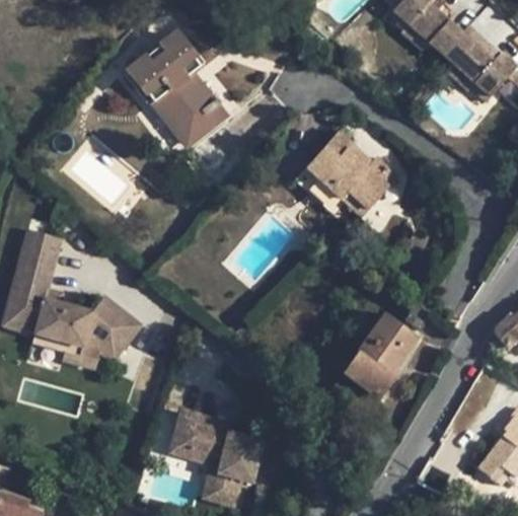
[(429,40),(442,52),(462,29),(437,8),(429,0),(403,0),(390,14),(405,27),(409,22),(429,40)]
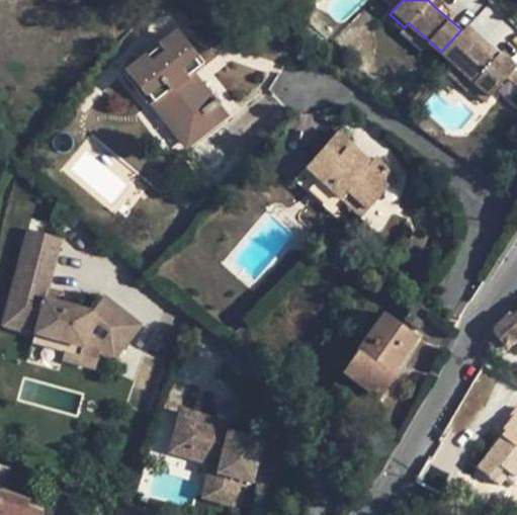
[(428,0),(436,8),(442,0),(428,0)]
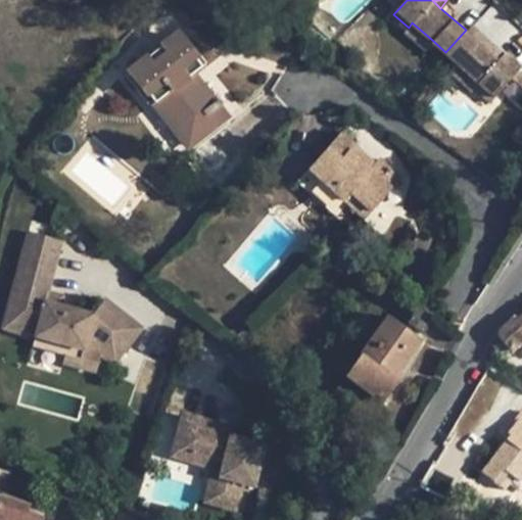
[(473,21),(466,30),(500,60),(507,51),(473,21)]
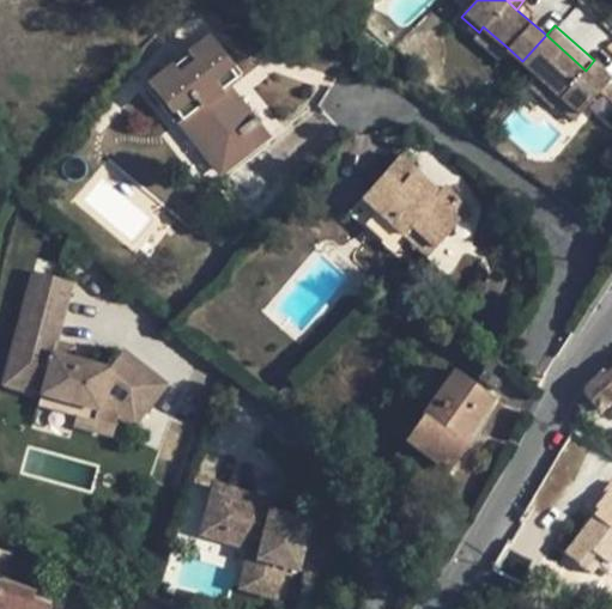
[(479,32),(476,36),(498,56),(507,47),(483,26),(479,32)]
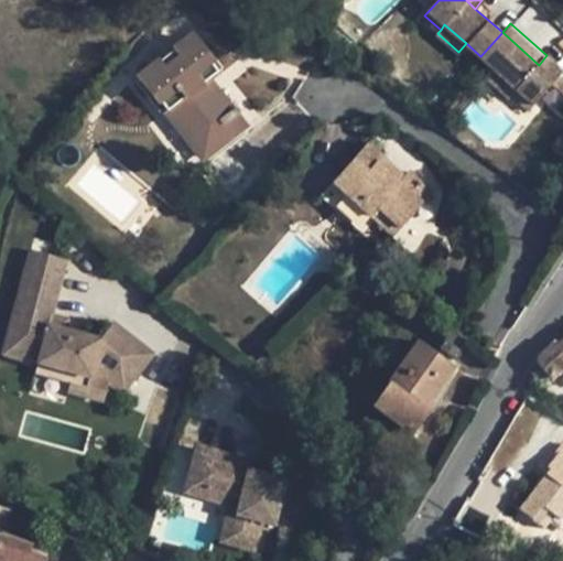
[(502,32),(480,56),(495,68),(517,88),(512,94),(528,107),(562,68),(547,55),(539,65),(502,32)]
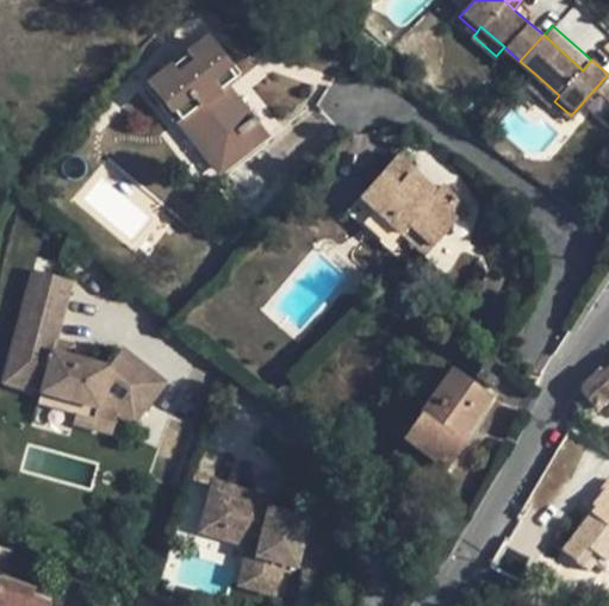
[(178,77),(171,69),(153,82),(221,168),(263,135),(221,80),(232,70),(206,39),(194,50),(202,58),(178,77)]
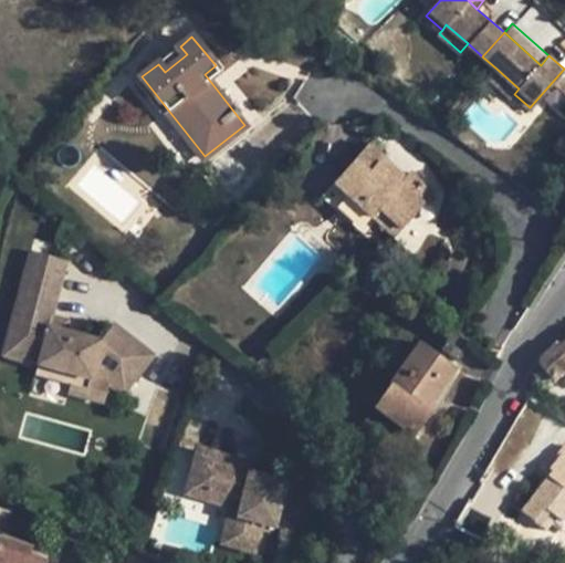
[(187,54),(180,47),(158,64),(165,72),(187,54)]
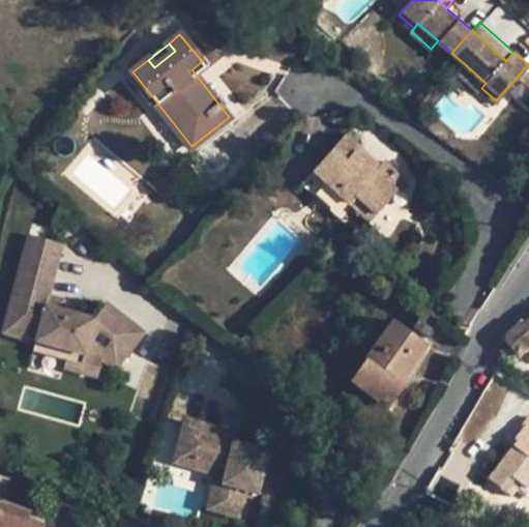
[(481,88),(486,83),(465,64),(457,72),(477,91),(481,88)]
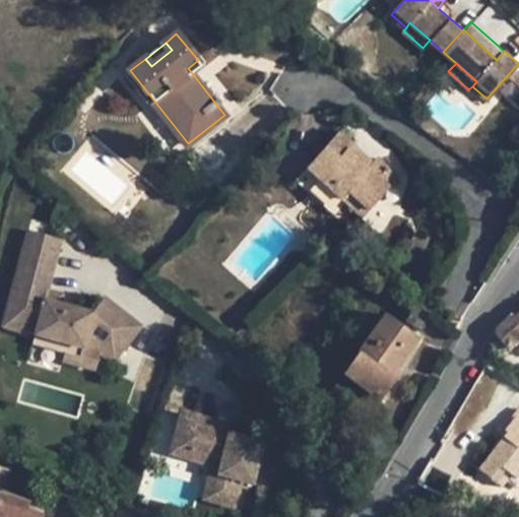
[(518,119),(508,132),(518,141),(518,119)]
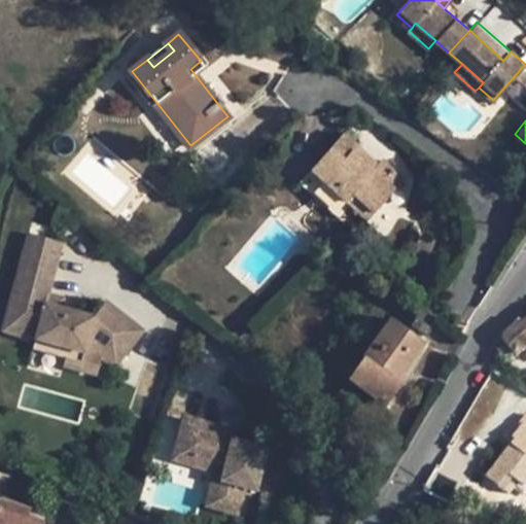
[(352,149),(357,143),(344,131),(316,163),(353,196),(358,189),(379,207),(405,177),(383,159),(380,163),(375,168),(352,149)]
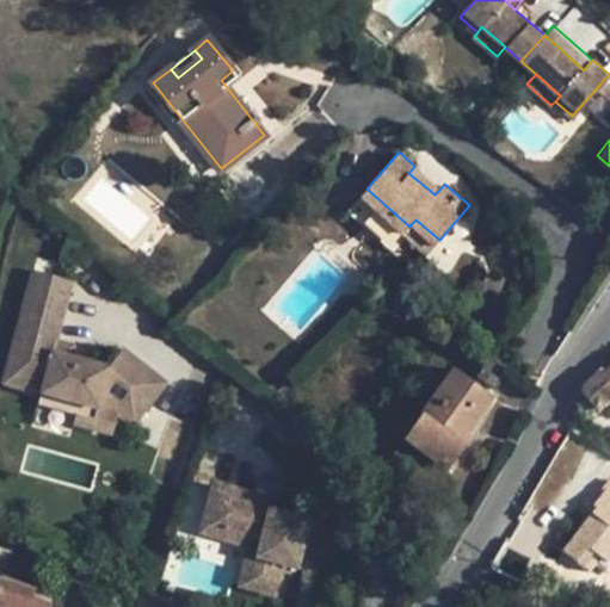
[(414,166),(408,173),(435,194),(441,189),(414,166)]
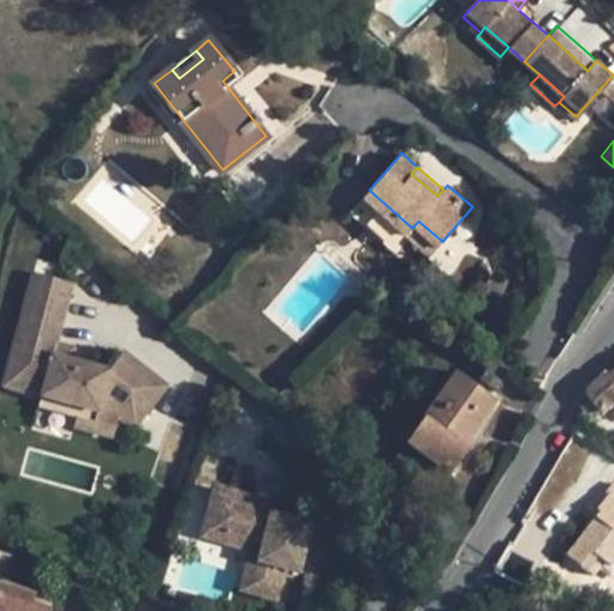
[(412,228),(369,190),(362,198),(405,237),(412,228)]
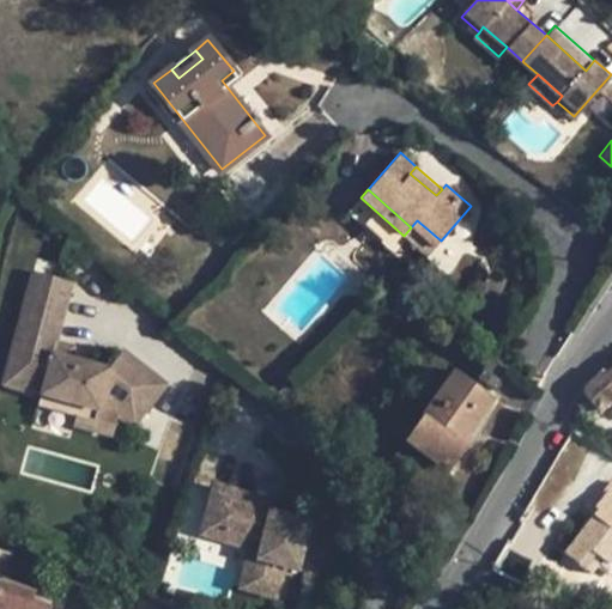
[(417,220),(411,227),(435,248),(441,241),(417,220)]
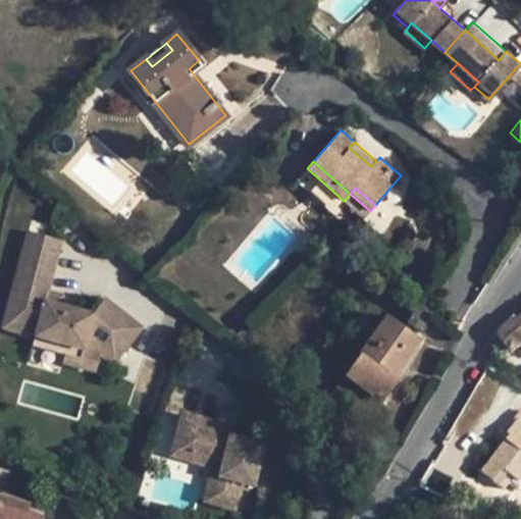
[(32,345),(64,353),(65,353),(68,343),(100,352),(107,354),(114,359),(141,324),(104,296),(92,312),(44,299),(53,265),(60,238),(29,229),(3,325),(35,334),(32,345)]
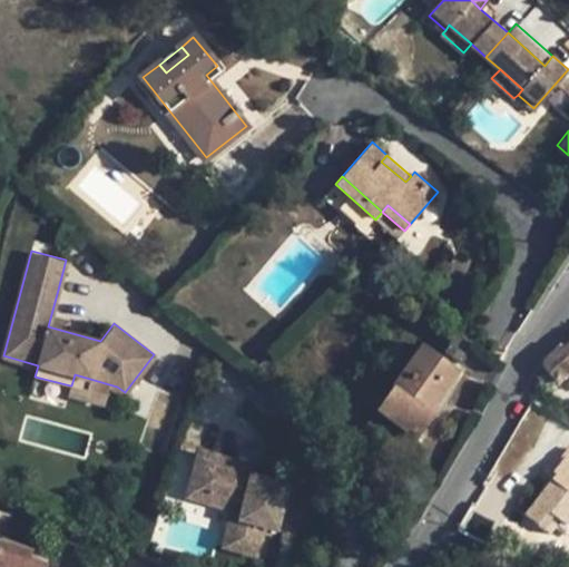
[(48,326),(72,333),(75,322),(51,315),(48,326)]
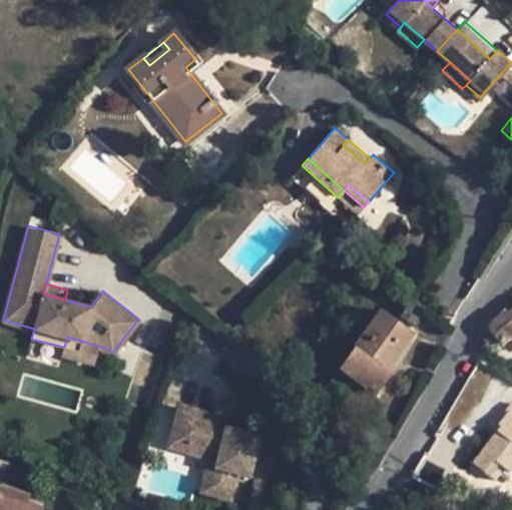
[(402,316),(414,323),(422,310),(410,301),(402,316)]
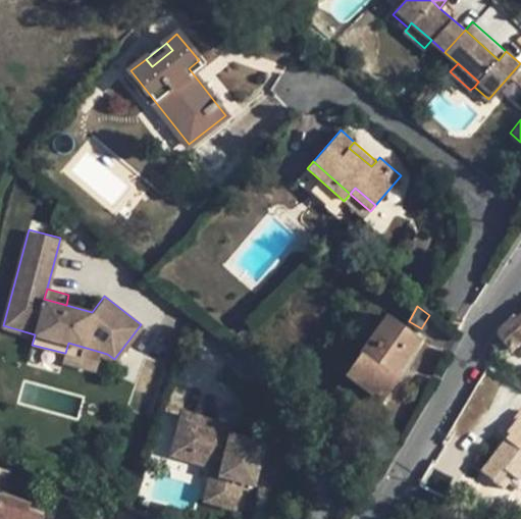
[(400,372),(398,369),(419,339),(385,315),(360,352),(361,353),(346,374),(381,400),(400,372)]
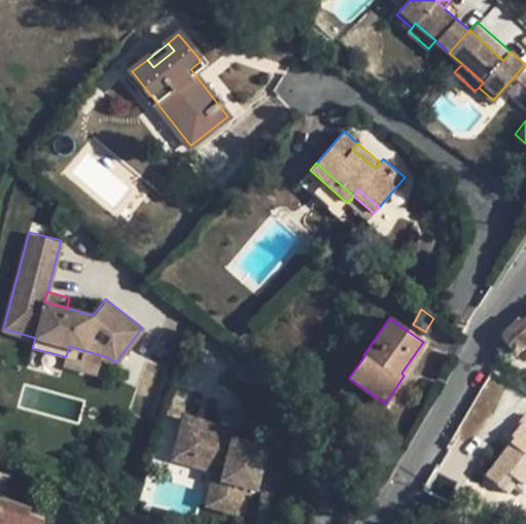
[(517,353),(525,345),(525,320),(524,322),(519,322),(505,334),(504,340),(517,353)]
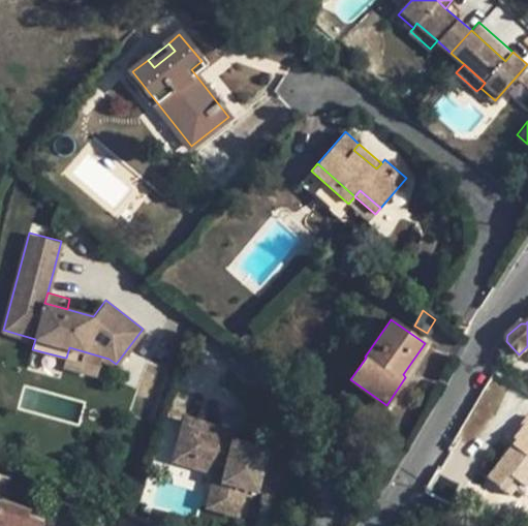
[(66,358),(65,358),(63,365),(97,374),(101,357),(69,347),(66,358)]
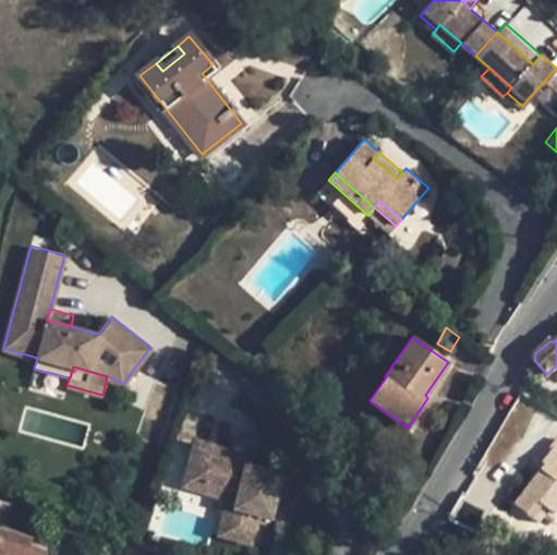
[(197,437),(182,482),(234,499),(222,535),(247,544),(256,515),(268,518),(282,473),(247,462),(251,455),(197,437)]
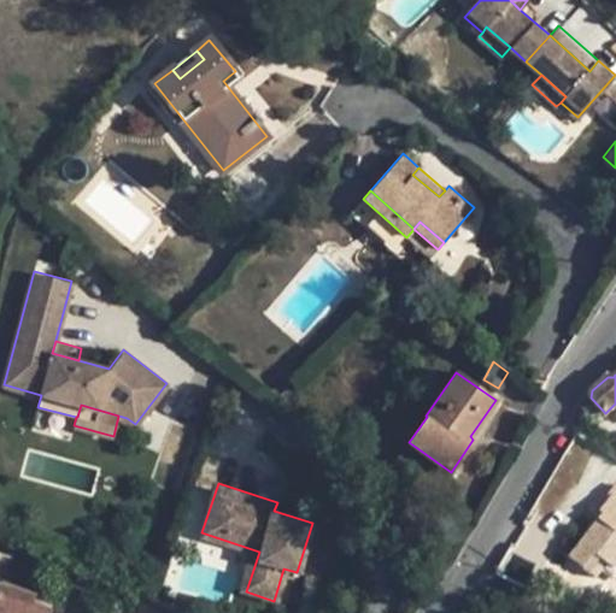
[(615,566),(615,493),(602,510),(603,511),(569,555),(597,576),(608,561),(615,566)]
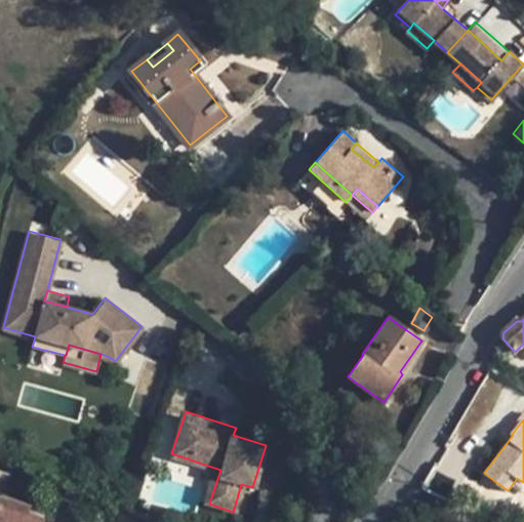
[(448,499),(459,475),(436,465),(425,488),(448,499)]
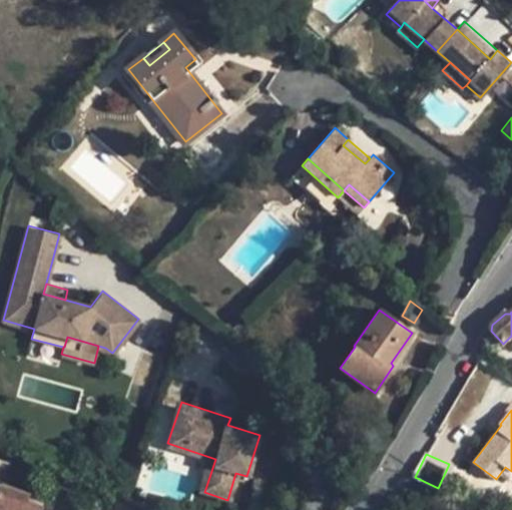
[(27,501),(29,495),(0,484),(0,485),(0,509),(40,509),(42,507),(27,501)]
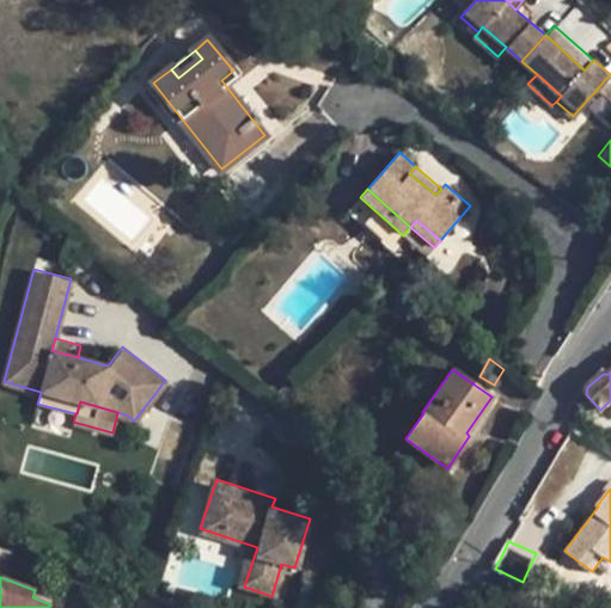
[(112,600),(124,605),(129,591),(117,587),(112,600)]
